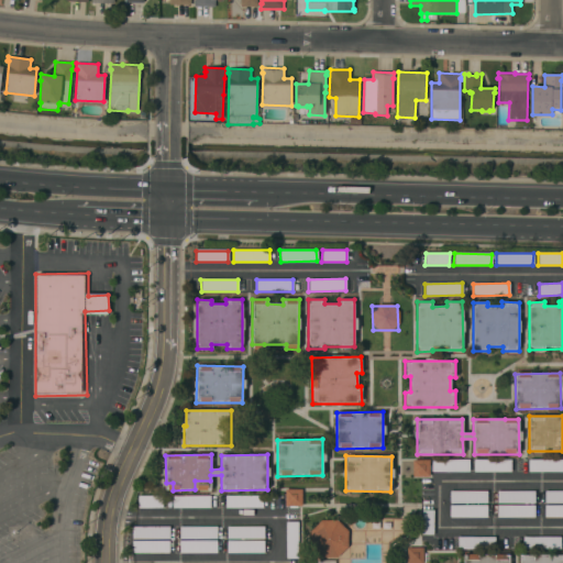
[(429,476),(429,460),(411,460),(412,476),(429,476)]
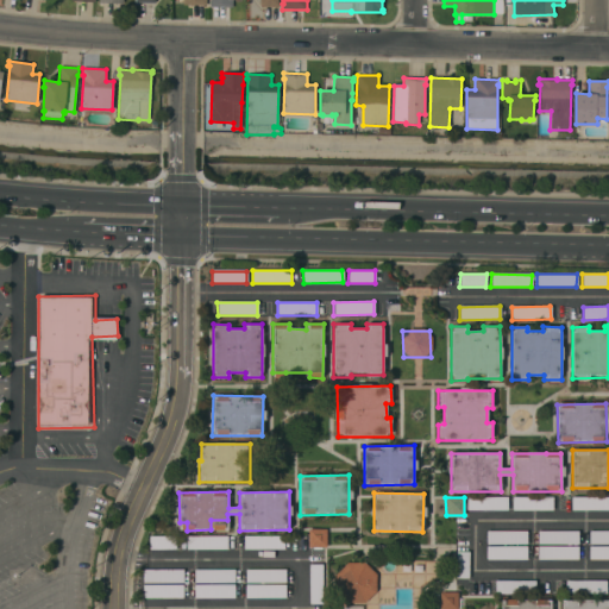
[(507,497),(466,497),(466,510),(507,510),(507,497)]
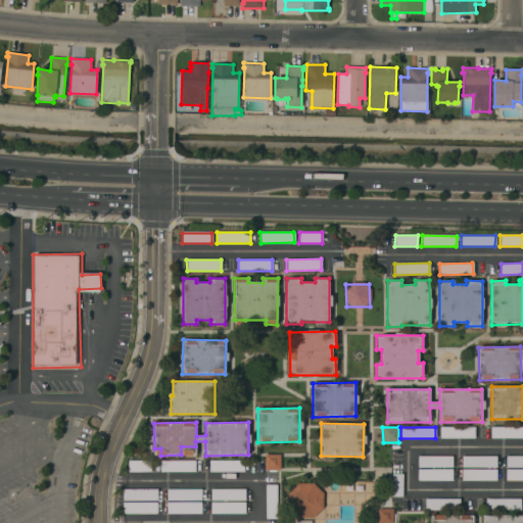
[(474,437),(474,427),(440,428),(440,438),(474,437)]
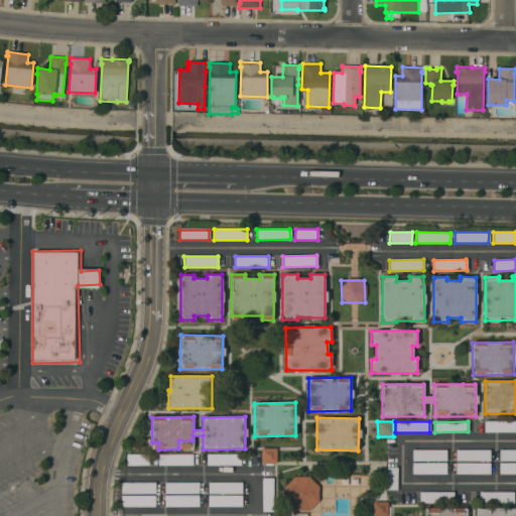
[(515,421),(484,421),(484,432),(515,431),(515,421)]
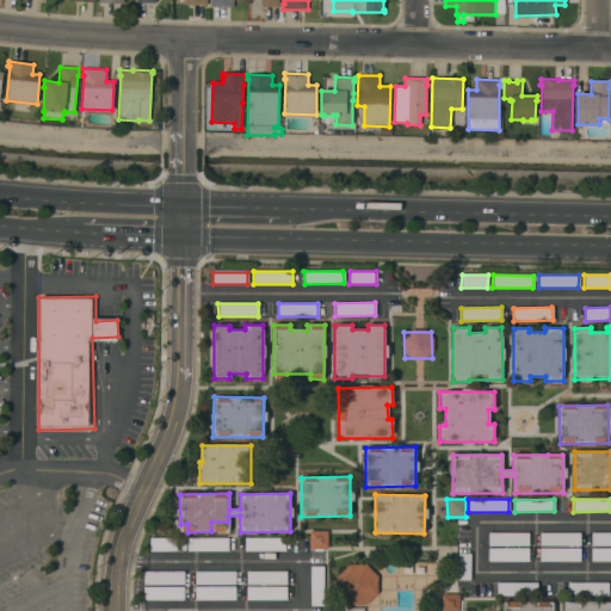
[(327,549),(327,530),(309,530),(308,549),(327,549)]
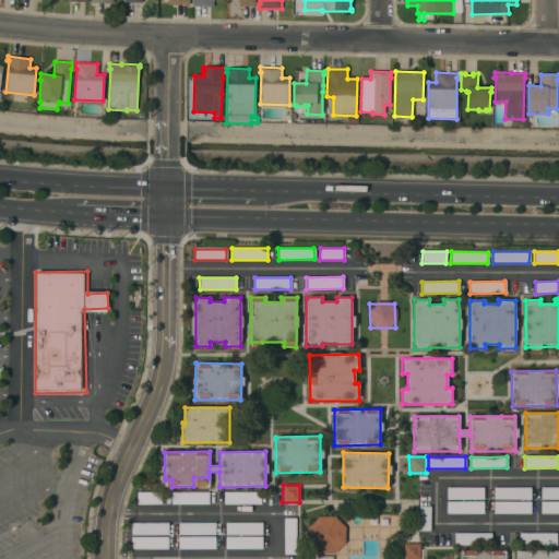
[(483,487),(445,488),(445,499),(483,499),(483,487)]
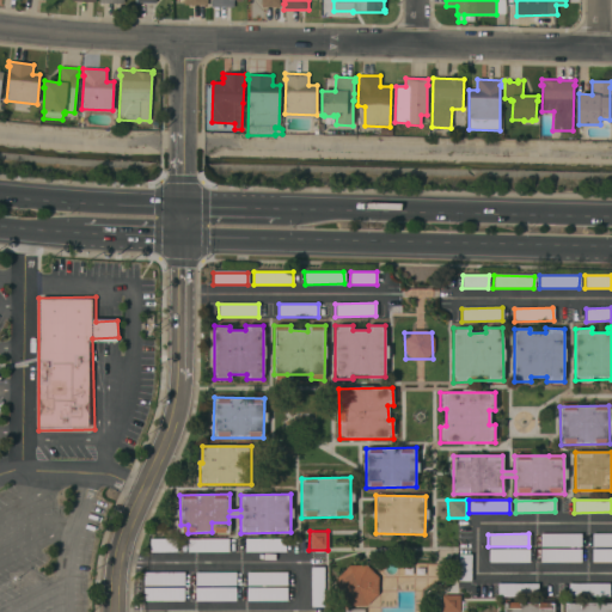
[(539,562),(581,562),(580,533),(540,534),(540,548),(539,548),(539,562)]
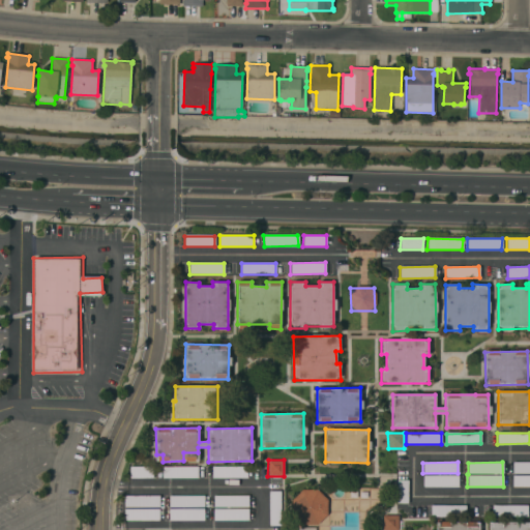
[(153,468),(129,467),(129,478),(152,478),(153,468)]
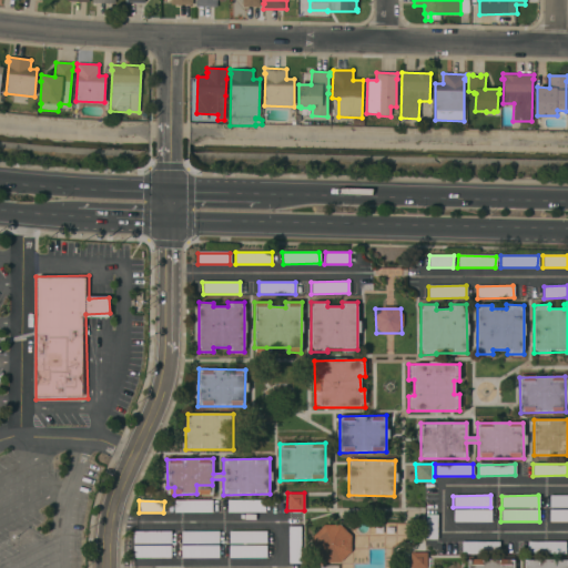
[(212,500),(173,500),(173,511),(211,513),(212,500)]
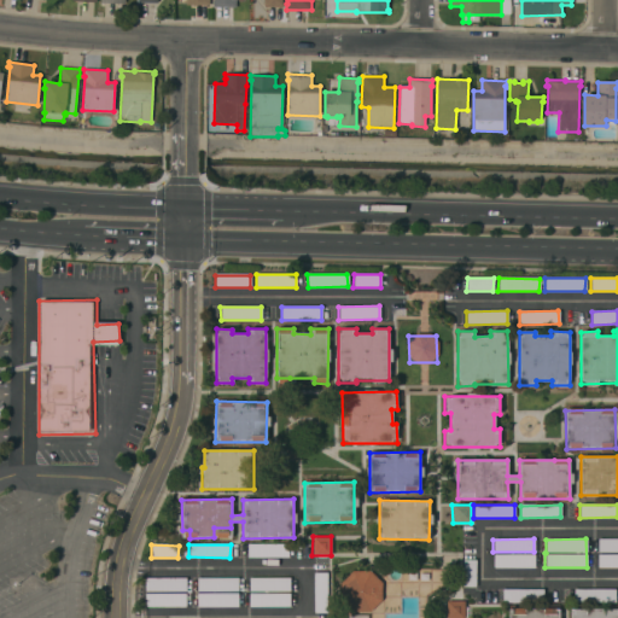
[(246,557),(289,557),(289,544),(246,544),(246,557)]
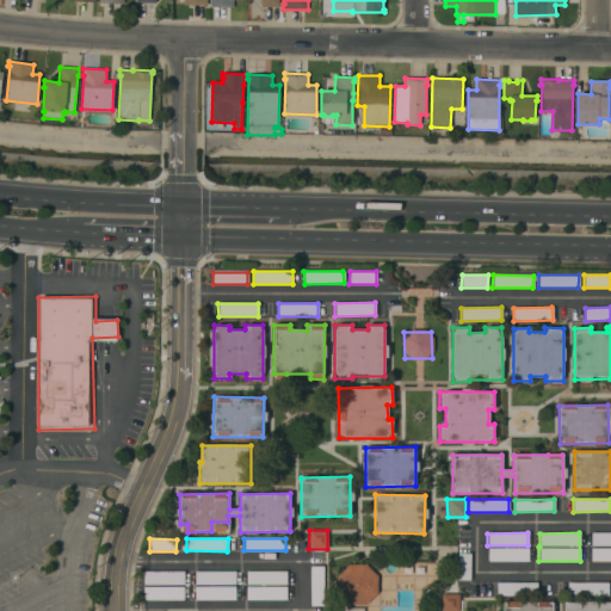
[(323,567),(310,566),(309,605),(322,606),(323,567)]
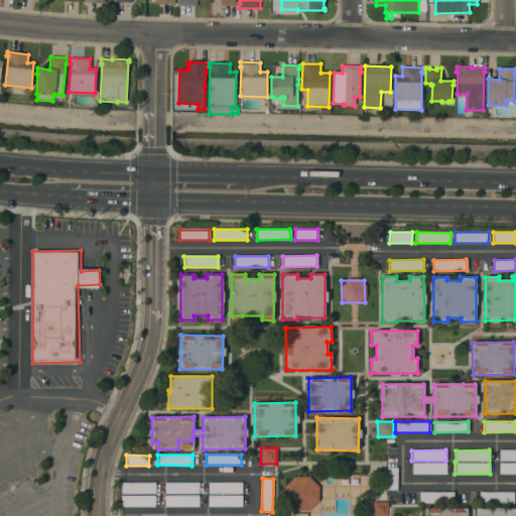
[(306,513),(306,515),(315,515),(315,478),(284,478),(285,504),(293,504),(293,513),(306,513)]
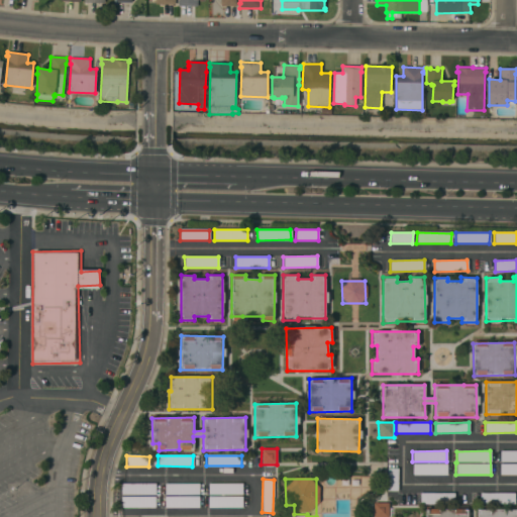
[(198,507),(199,484),(165,483),(164,496),(165,496),(164,507),(198,507)]
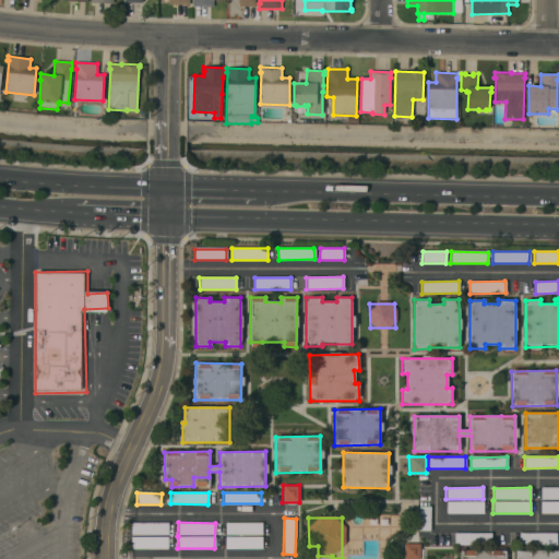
[(225,534),(261,535),(262,523),(225,522),(225,534)]
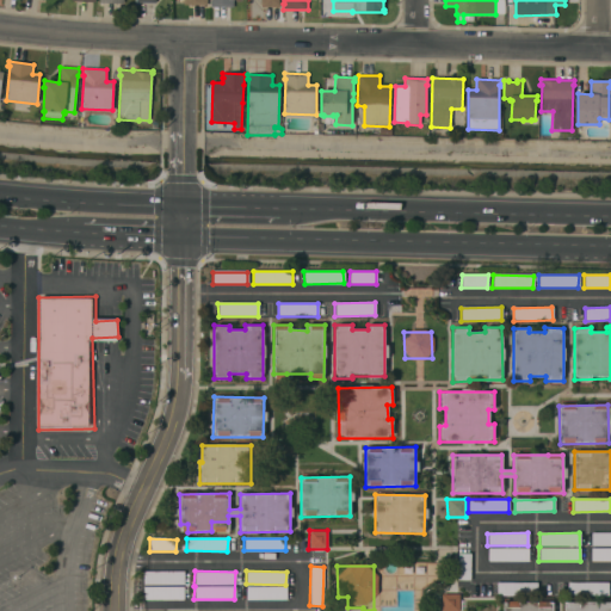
[(183,572),(143,572),(143,600),(184,599),(183,572)]
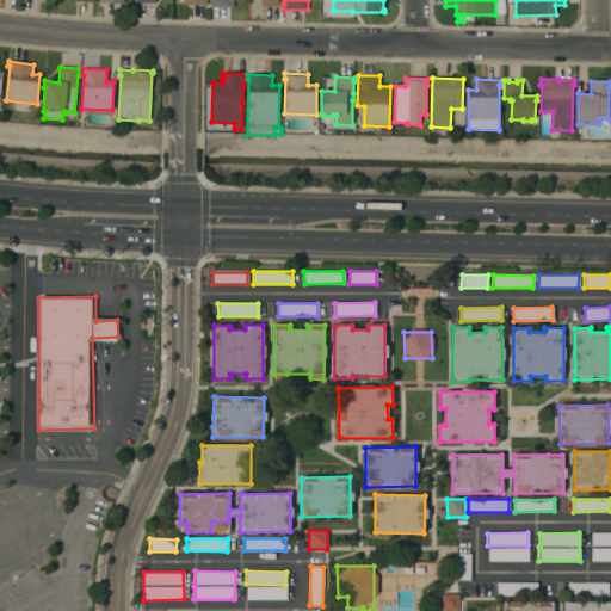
[(608,582),(568,581),(567,594),(608,596),(608,582)]
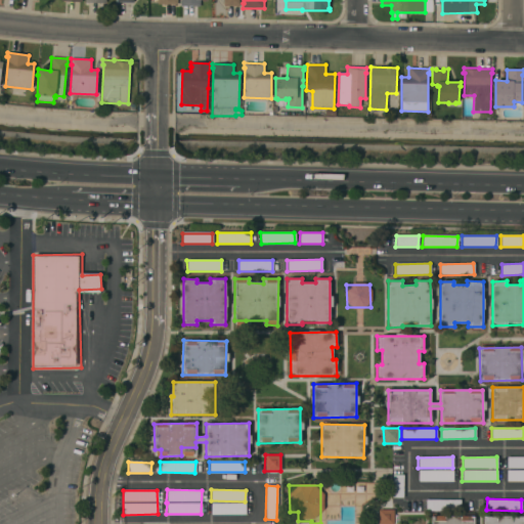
[(211,503),(211,514),(245,514),(246,503),(211,503)]
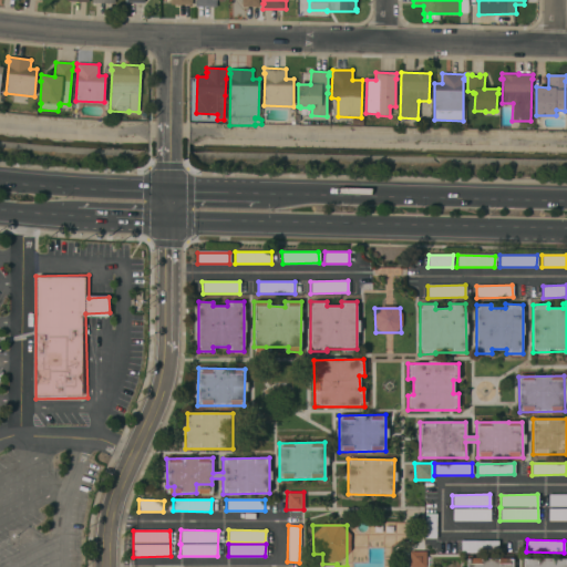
[(425,552),(410,552),(410,566),(413,566),(425,566),(425,552)]
